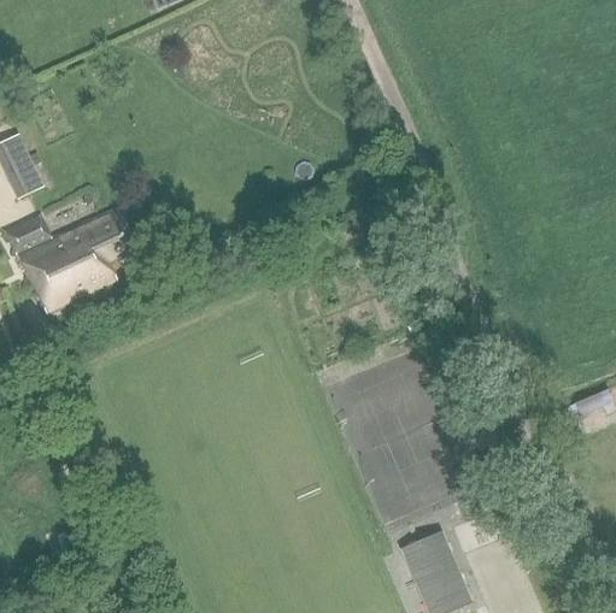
[(17,131),(0,140),(0,166),(16,196),(44,181),(33,163),(40,159),(35,151),(29,154),(17,131)]
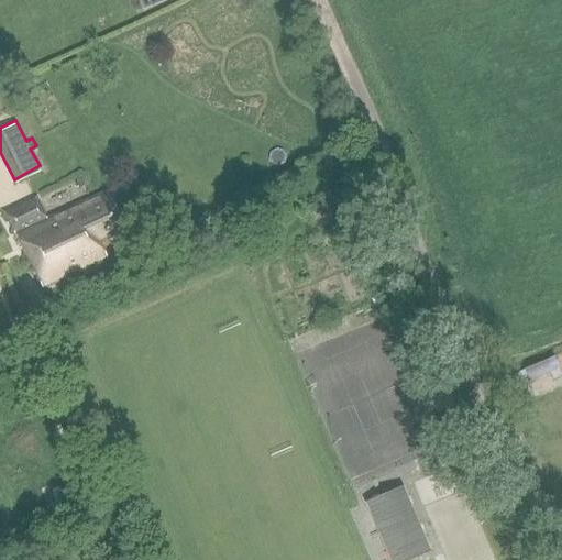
[(125,228),(107,189),(47,218),(36,196),(6,210),(43,288),(108,256),(99,240),(125,228)]
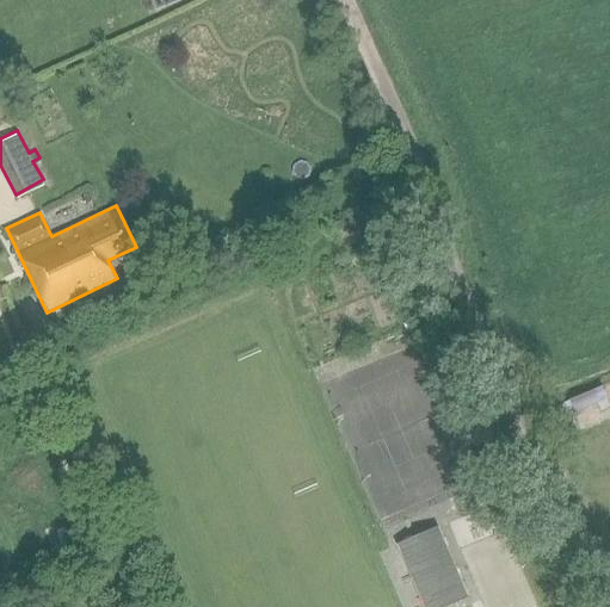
[(296,239),(281,246),(287,260),(302,253),(296,239)]
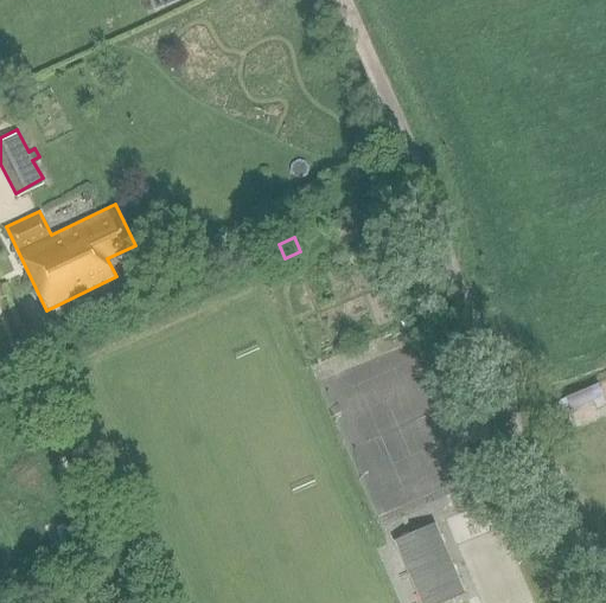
[(598,382),(566,396),(571,408),(604,393),(598,382)]
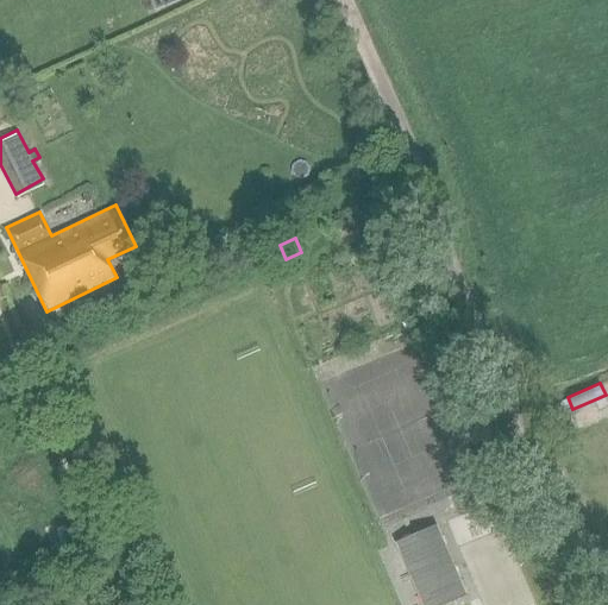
[(442,604),(467,594),(437,524),(397,542),(424,604),(442,604)]
